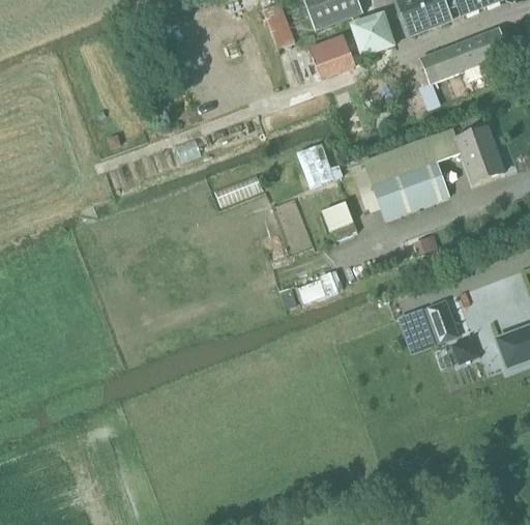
[(304,0),(316,29),(362,11),(357,0),(304,0)]
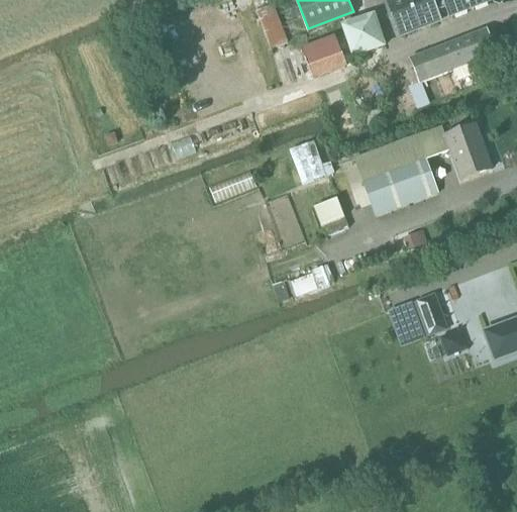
[(386,0),(400,33),(440,18),(436,8),(445,5),(449,14),(486,0),(386,0)]
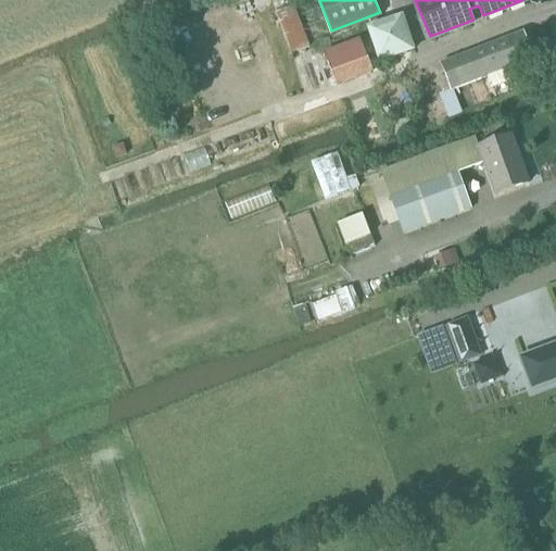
[(291,49),(310,42),(294,2),(276,9),(291,49)]
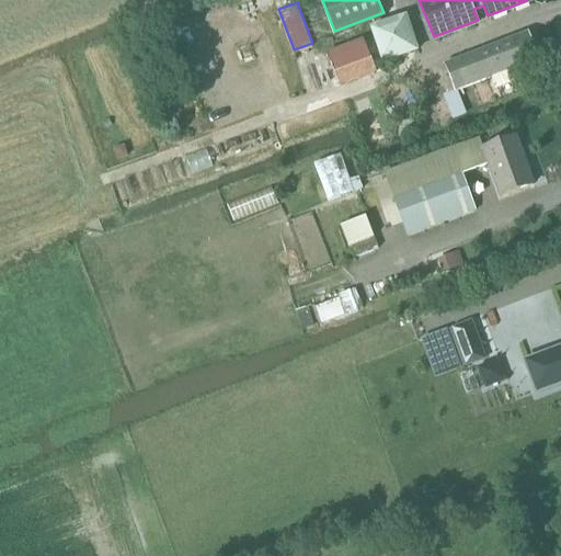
[(407,12),(370,23),(382,60),(419,48),(407,12)]
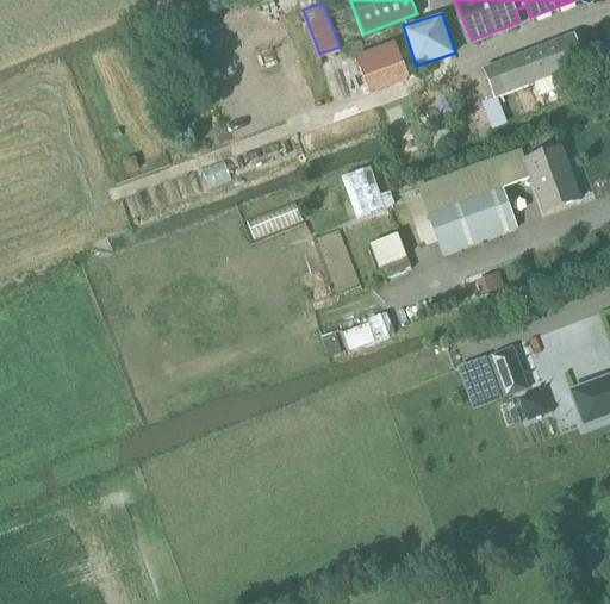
[(496,95),(584,60),(573,31),(484,67),(496,95)]
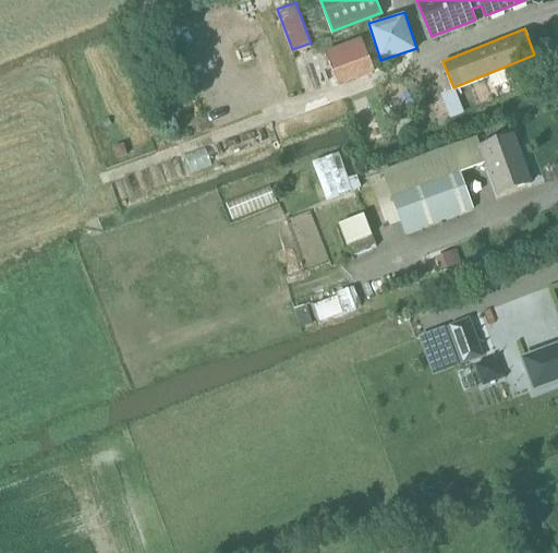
[(360,43),(324,55),(335,91),(371,80),(360,43)]
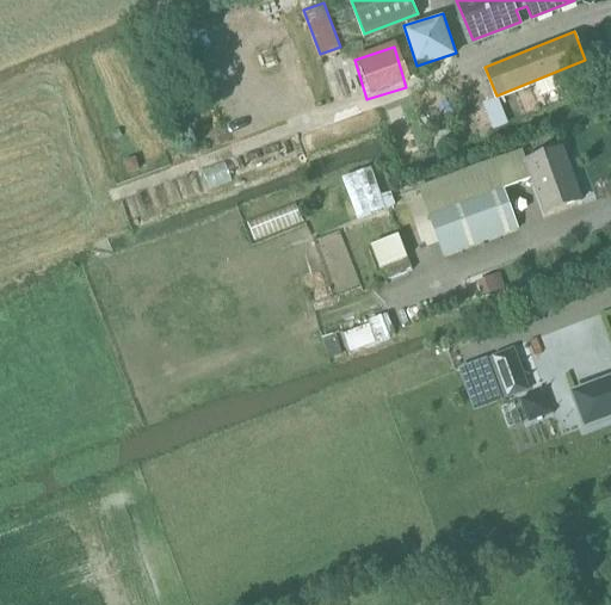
[(581,196),(563,144),(525,159),(522,147),(419,184),(443,252),(518,226),(503,184),(531,174),(544,209),(581,196)]
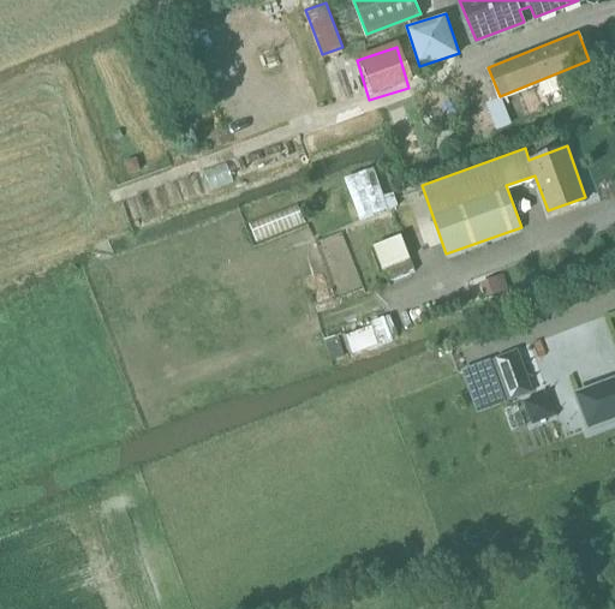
[(401,233),(375,244),(382,264),(386,263),(390,276),(415,268),(410,255),(401,233)]
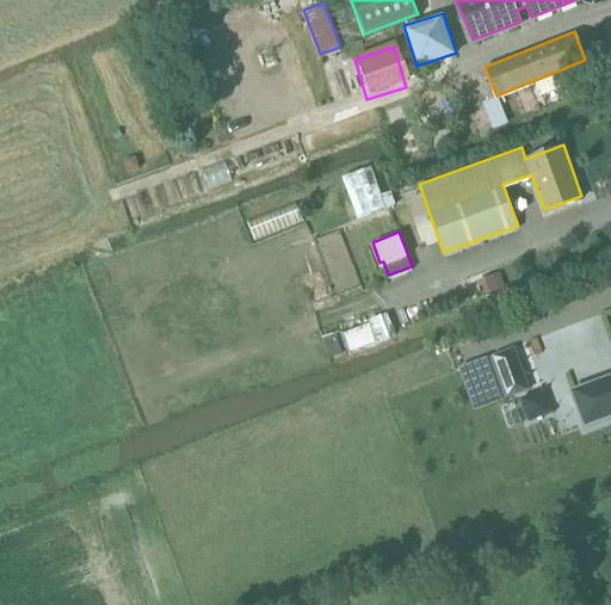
[(370,316),(378,340),(397,333),(389,309),(370,316)]
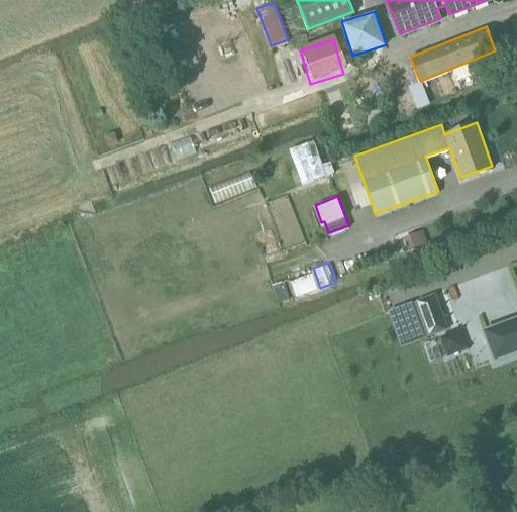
[(431,306),(427,295),(412,301),(425,335),(448,326),(439,303),(431,306)]
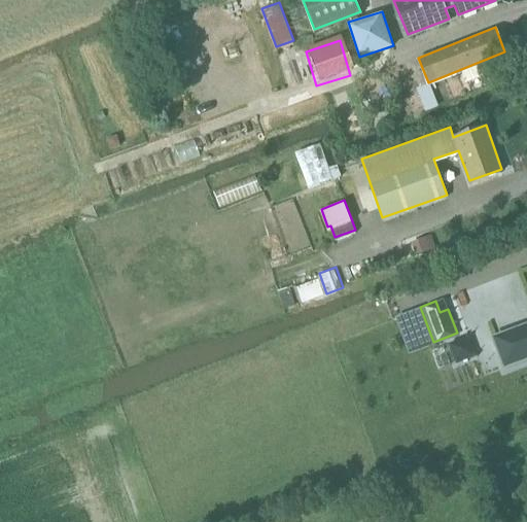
[(526,323),(492,337),(503,367),(526,357),(526,323)]
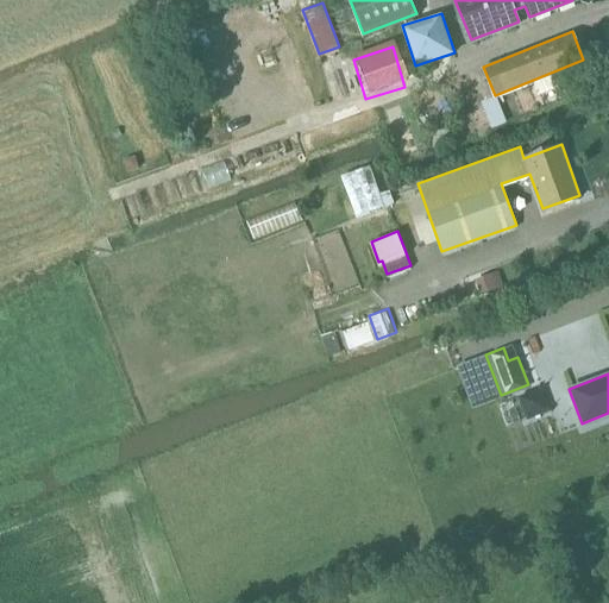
[(519,396),(527,418),(550,409),(541,388),(519,396)]
